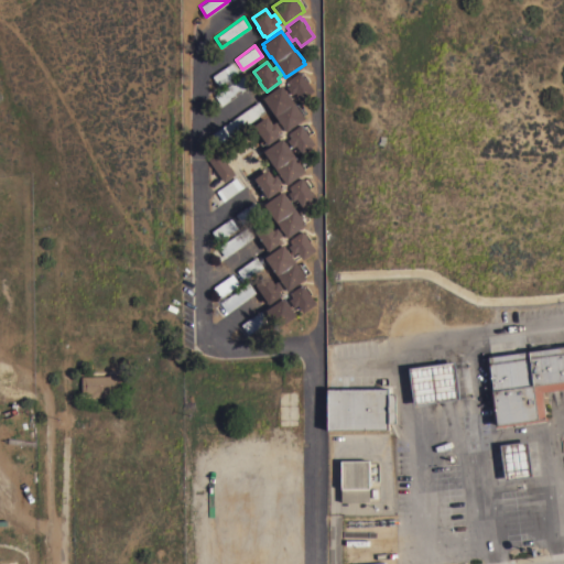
[(231,63),(238,73),(219,86),(212,76),(231,63)]
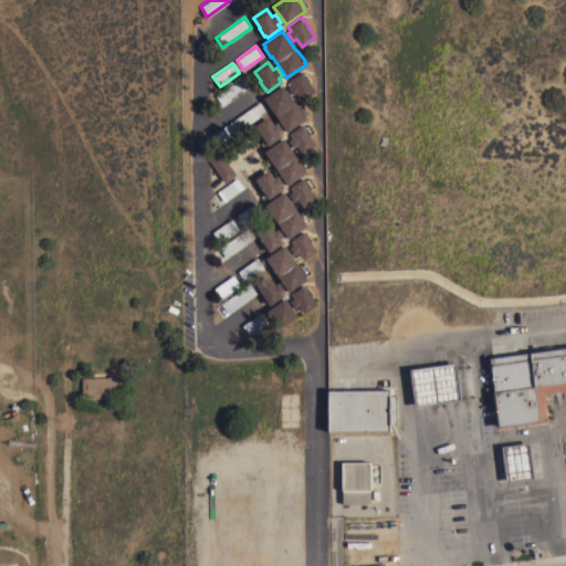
[(304,73),(305,73),(311,81),(310,81),(315,90),(302,100),(296,92),(293,94),(287,86),(291,84),(289,81),(302,71),(304,73)]
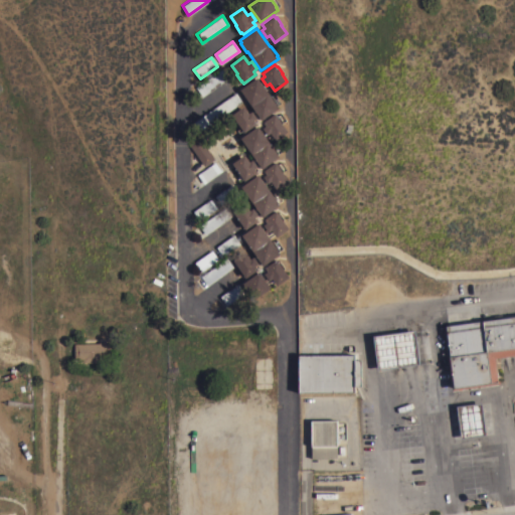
[(222,68),(228,77),(202,96),(196,87),(222,68)]
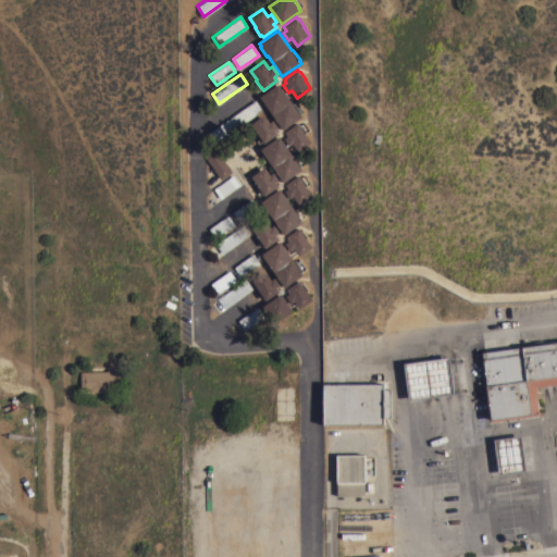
[(269,109),(268,109),(260,99),(261,99),(259,96),(279,83),(293,102),(294,102),(300,112),(299,113),(301,116),(283,130),(269,109)]
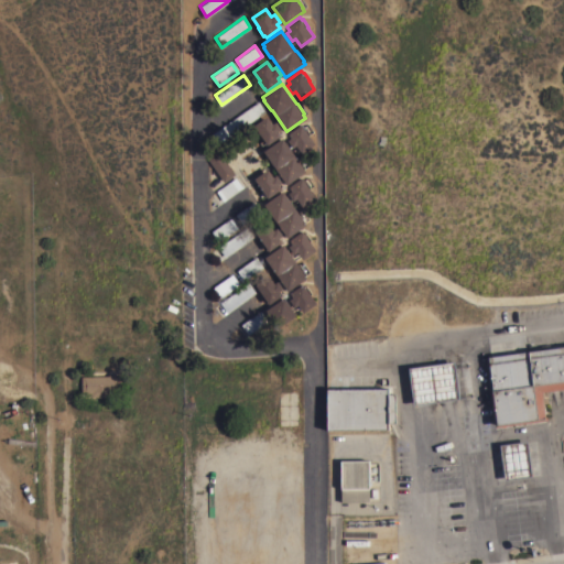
[(258,100),(266,111),(218,144),(210,134),(258,100)]
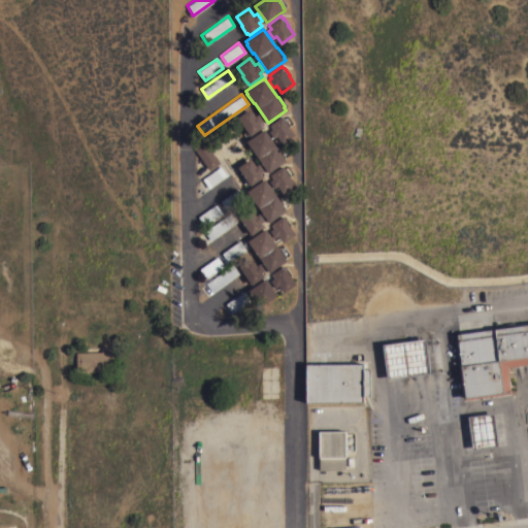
[(249,132),(248,133),(242,126),(243,125),(237,117),(250,107),(255,116),(258,113),(263,121),(260,123),(263,126),(251,135),(249,132)]
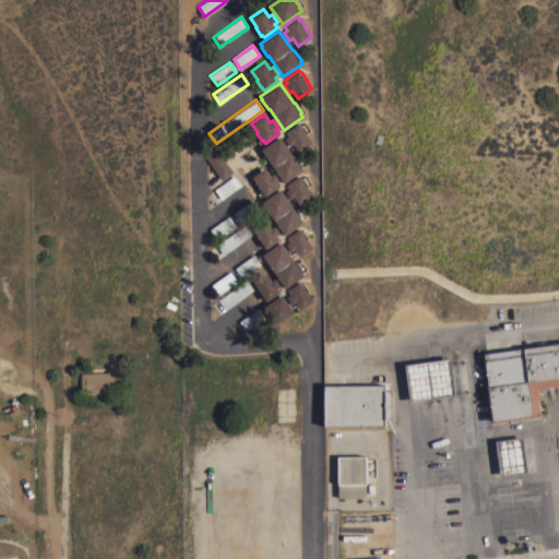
[(300,126),(301,125),(307,132),(306,133),(312,142),(299,152),(294,143),(290,145),(285,138),(288,135),(285,132),(298,122),(300,126)]
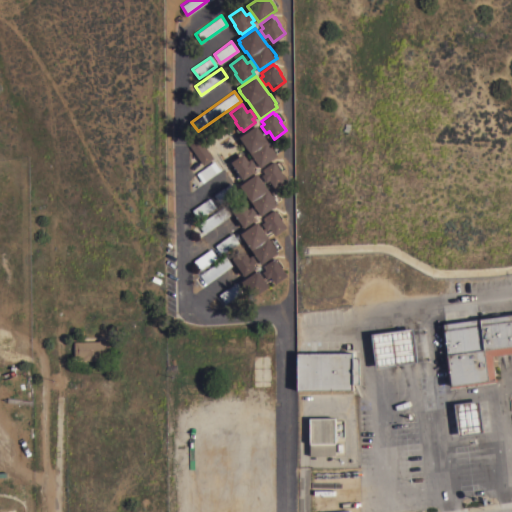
[(260,167),(247,148),(246,149),(240,139),(241,139),(239,136),(256,124),(278,155),(260,167)]
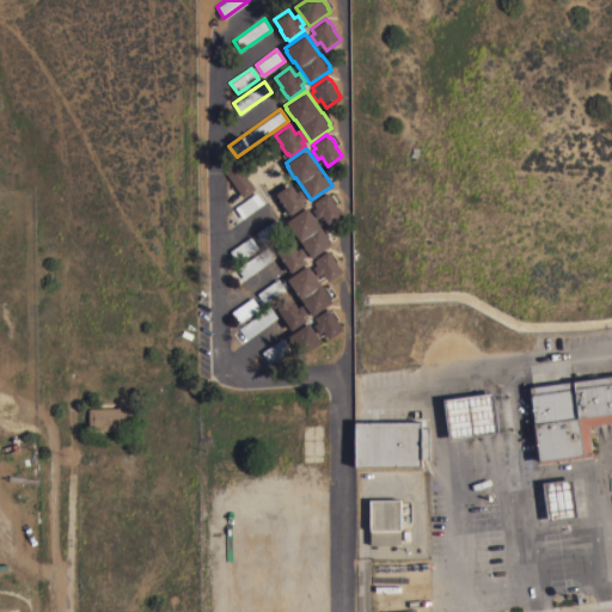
[(225,171),(237,163),(255,188),(243,196),(225,171)]
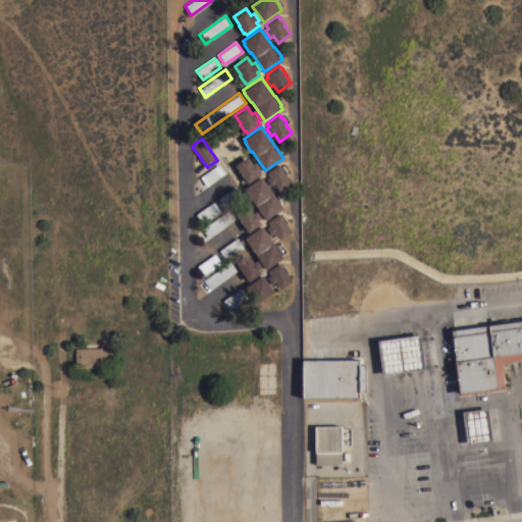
[(246,180),(245,180),(240,173),(241,172),(236,164),(248,156),(253,163),(256,161),(261,168),(258,170),(260,174),(248,183),(246,180)]
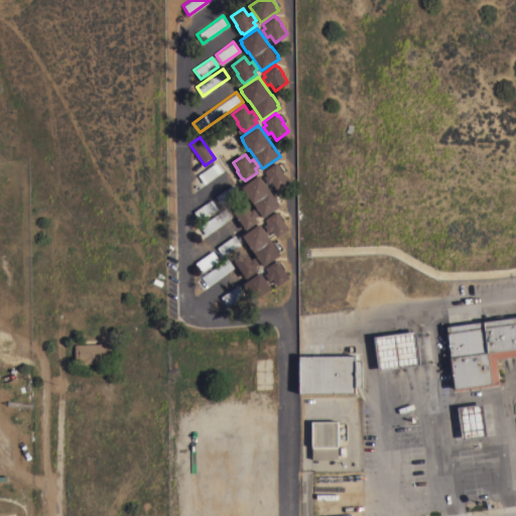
[(215,161),(222,170),(205,183),(198,174),(215,161)]
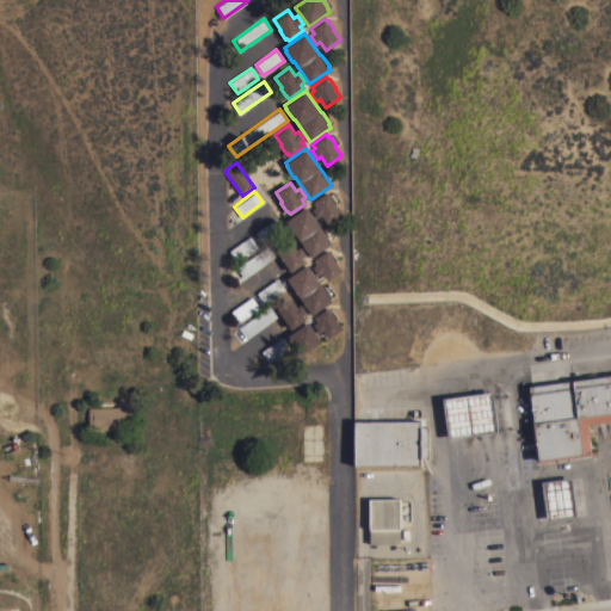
[(329,195),(331,193),(337,202),(335,203),(343,213),(327,223),(321,214),(318,217),(312,209),(315,207),(313,202),(327,191),(329,195)]
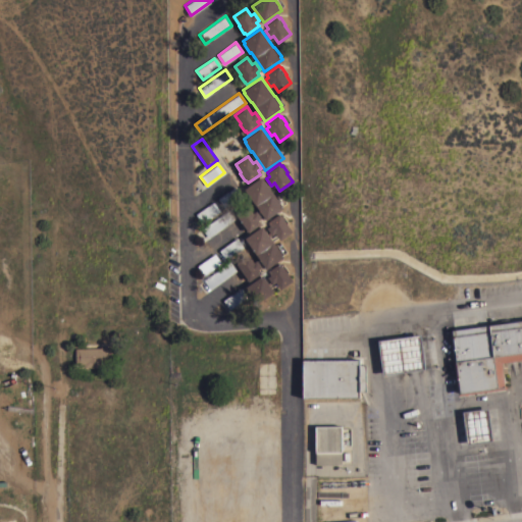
[(253,200),(252,201),(245,192),(246,191),(245,189),(262,176),(275,195),(276,195),(283,204),(281,205),(283,207),(266,219),(253,200)]
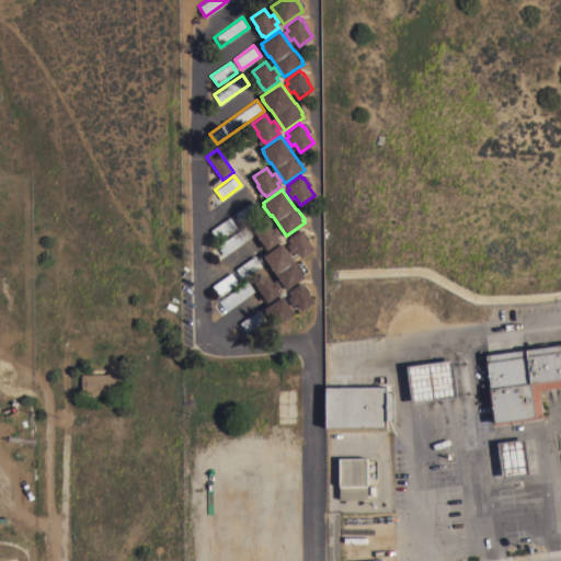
[(253,199),(260,209),(241,222),(233,213),(253,199)]
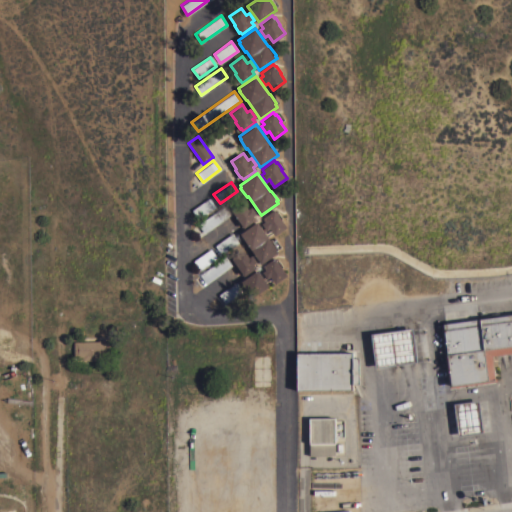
[(209,197),(215,206),(199,218),(192,209),(209,197)]
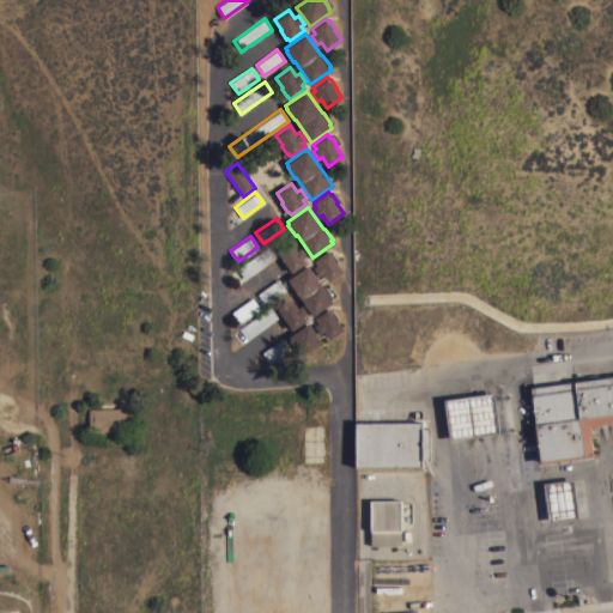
[(290,269),(289,271),(283,261),(284,261),(277,250),(291,241),(297,249),(301,247),(307,255),(303,258),(307,262),(292,272),(290,269)]
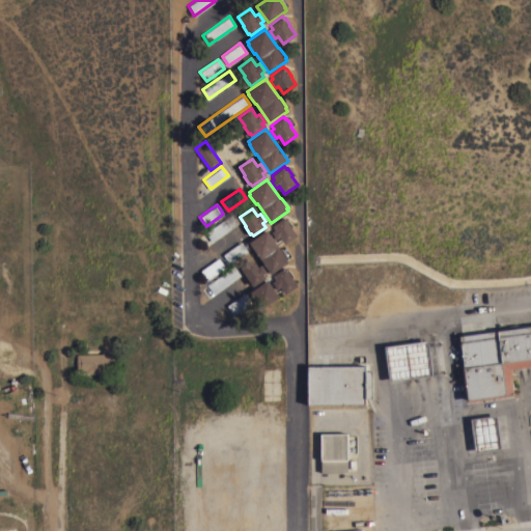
[(232,213),(239,223),(212,242),(205,232),(232,213)]
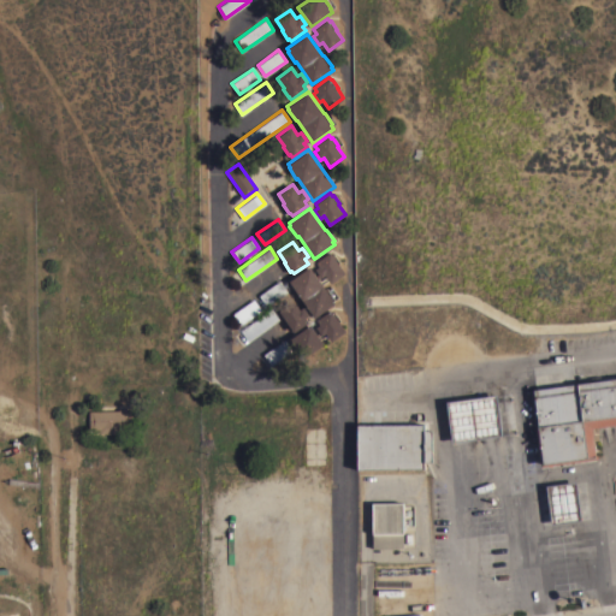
[(330,252),(332,254),(333,253),(339,262),(338,262),(345,272),(331,283),(325,274),(321,277),(315,268),(319,266),(315,261),(330,252)]
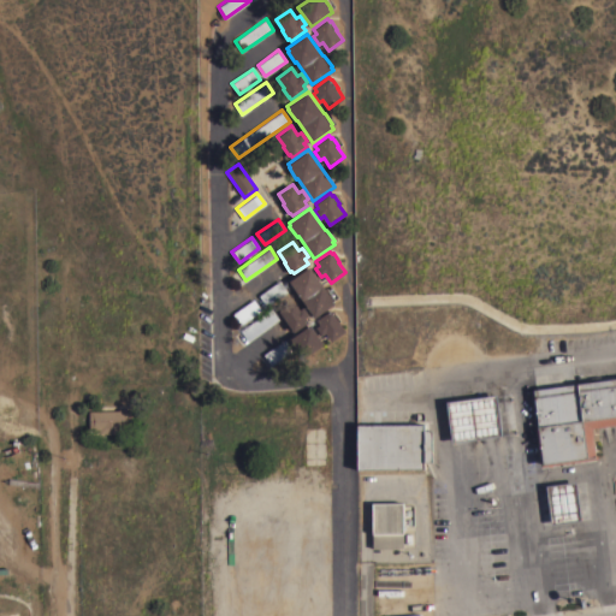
[(298,295),(297,295),(290,284),(291,283),(289,280),(309,266),(325,288),(326,288),(335,300),(333,300),(335,303),(314,318),(298,295)]
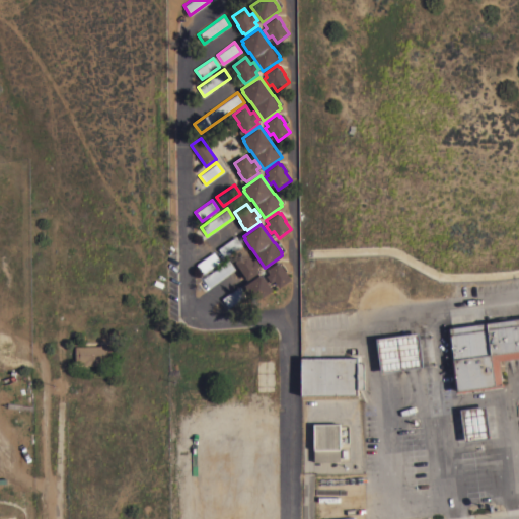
[(235,235),(242,245),(224,257),(218,248),(235,235)]
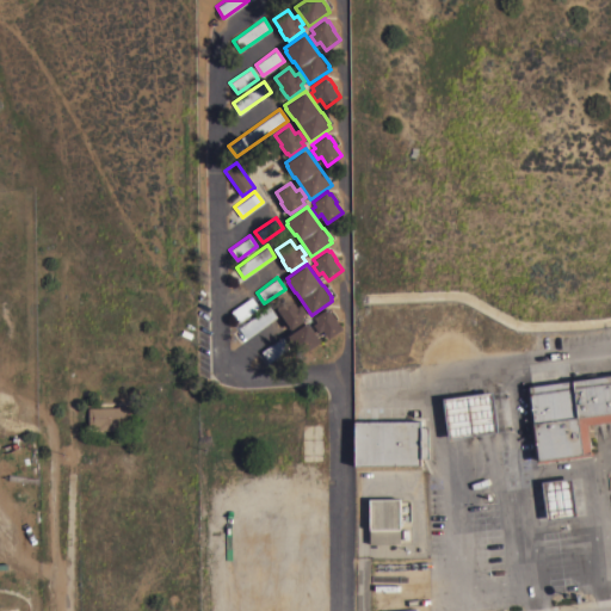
[(252,296),(259,307),(239,321),(230,310),(252,296)]
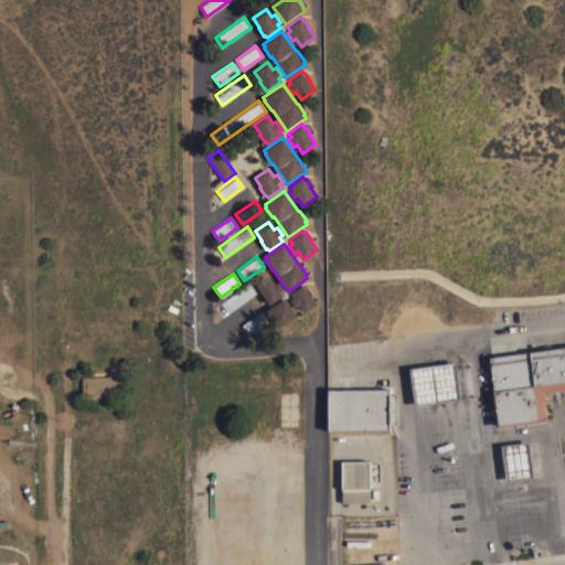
[(268,301),(266,302),(260,295),(263,294),(256,285),(269,275),(275,284),(278,280),(284,288),(279,291),(283,295),(269,305),(268,301)]
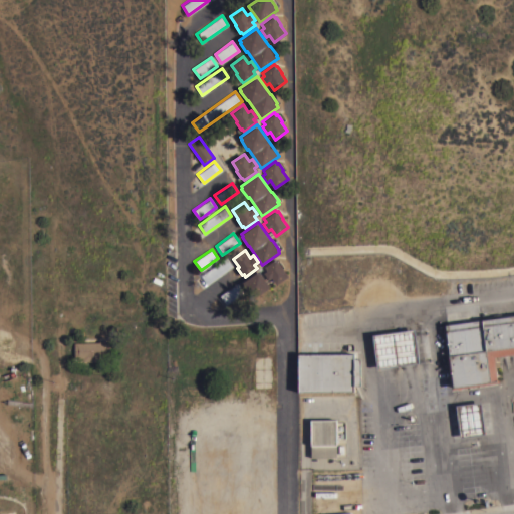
[(227,257),(233,266),(207,284),(201,275),(227,257)]
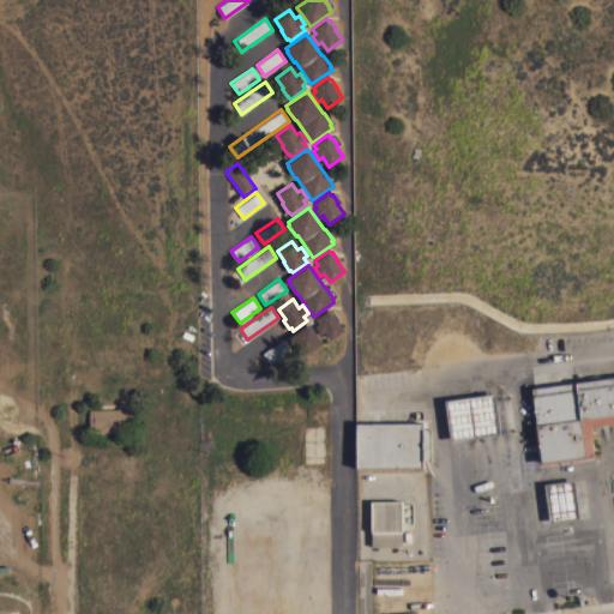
[(330,308),(332,311),(333,309),(339,319),(338,320),(344,330),(330,339),(325,331),(320,333),(314,325),(318,323),(315,318),(330,308)]
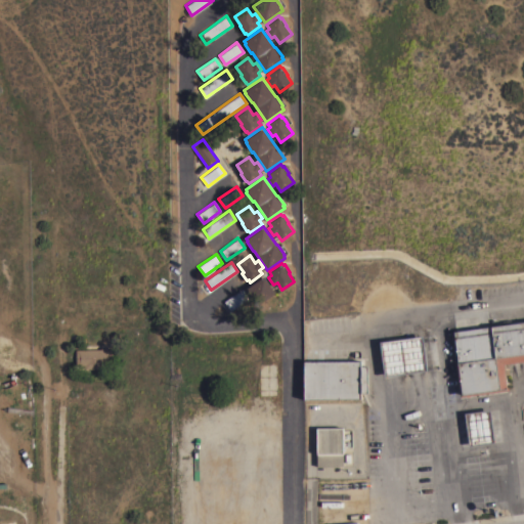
[(264,275),(275,292),(258,304),(253,298),(252,298),(247,291),(249,290),(247,288),(264,275)]
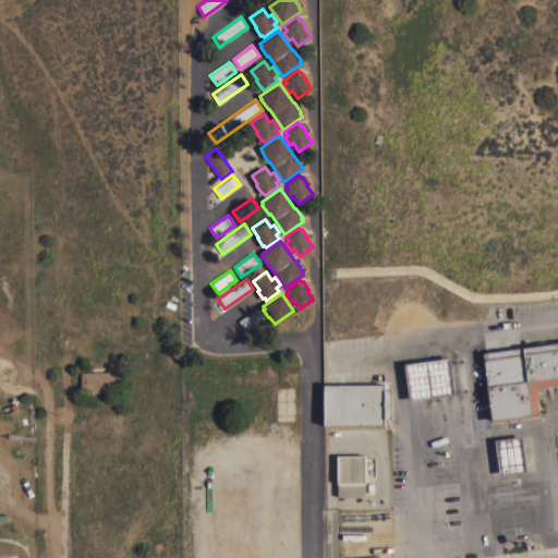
[(257,307),(264,317),(246,330),(239,320),(257,307)]
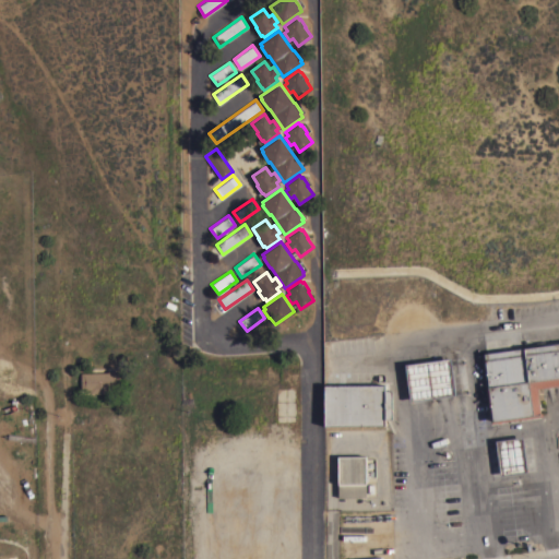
[(558,384),(537,388),(540,413),(542,413),(543,415),(501,421),(501,423),(496,423),(496,421),(491,423),(486,387),(489,385),(484,353),(558,342),(558,384)]
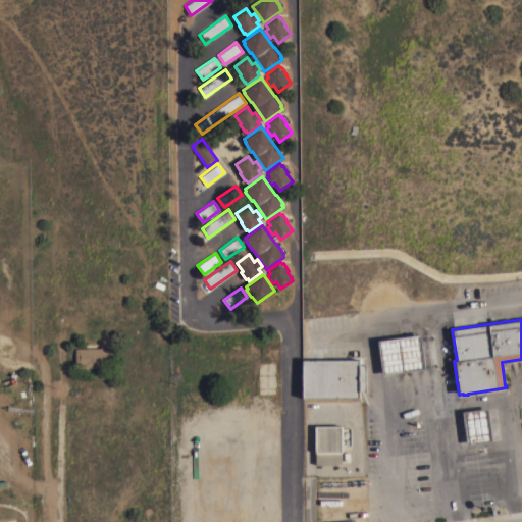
[(420,333),(425,368),(382,374),(378,340),(420,333)]
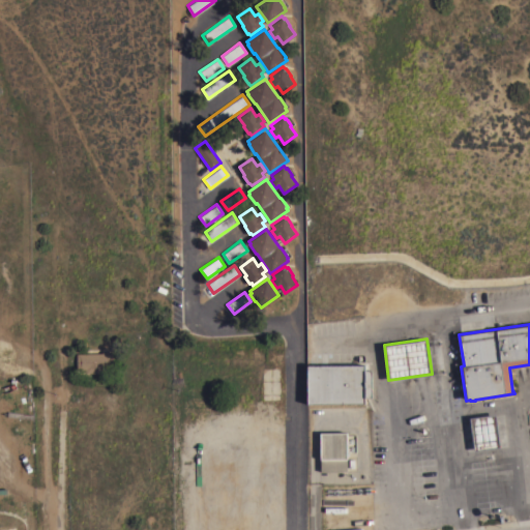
[(101,353),(101,351),(112,351),(113,371),(106,371),(106,372),(85,372),(85,370),(77,370),(77,353),(101,353)]
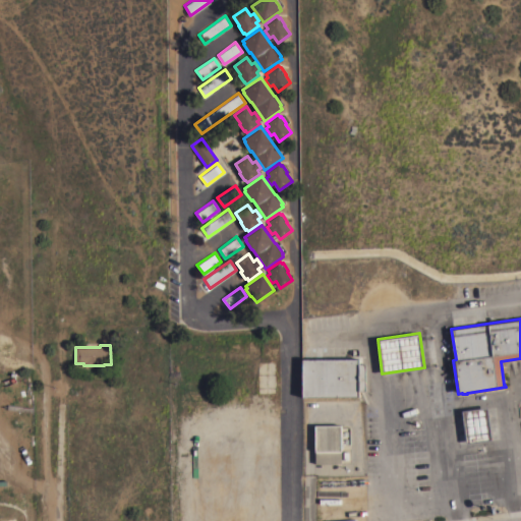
[(358,363),(364,363),(364,391),(359,391),(359,396),(302,396),(302,358),(358,358),(358,363)]
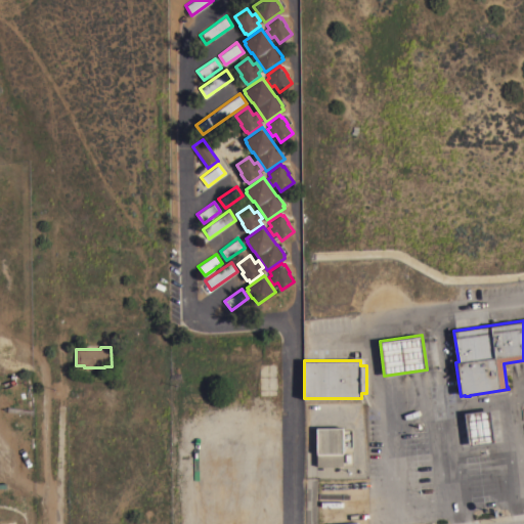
[(490,408),(494,442),(469,445),(465,412),(490,408)]
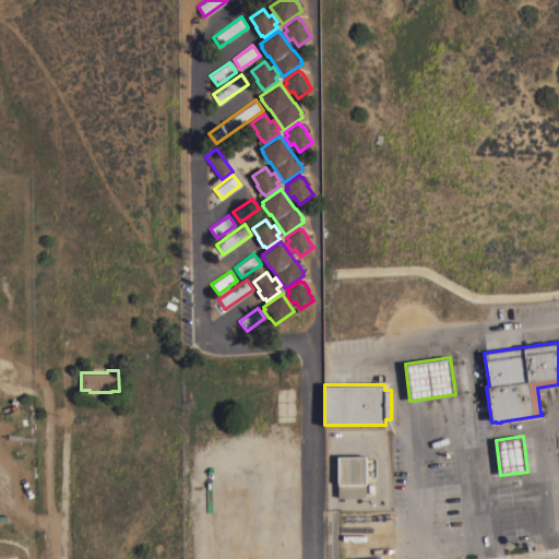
[(366,455),(366,477),(367,476),(367,480),(366,480),(366,496),(337,497),(337,455),(366,455)]
